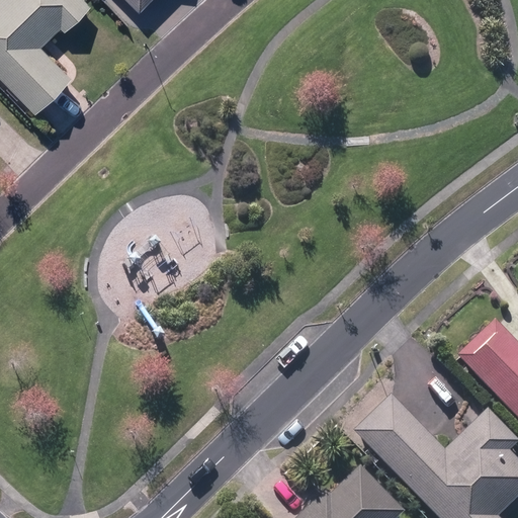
[(0,0),(0,79),(35,114),(71,80),(39,49),(60,29),(63,32),(89,7),(82,0),(0,0)]
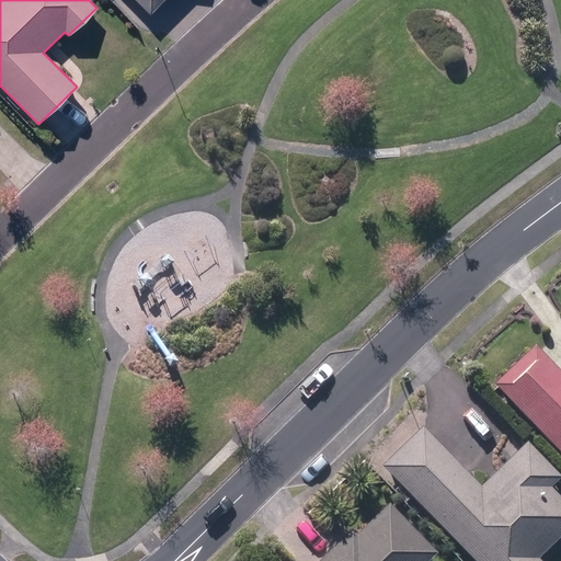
[(137,0),(149,12),(160,0),(137,0)]
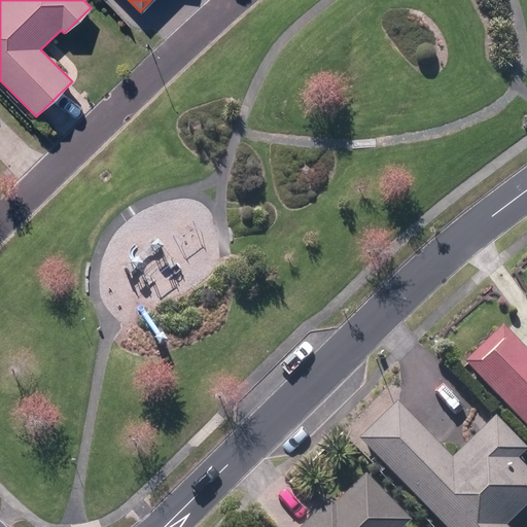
[(464,361),(526,426),(526,350),(502,324),(464,361)]
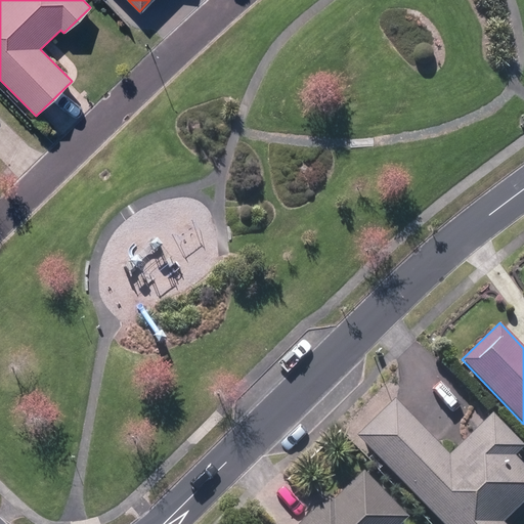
[(357,435),(444,523),(504,523),(501,521),(523,498),(523,466),(513,454),(522,445),(491,413),(449,455),(394,399),(357,435)]
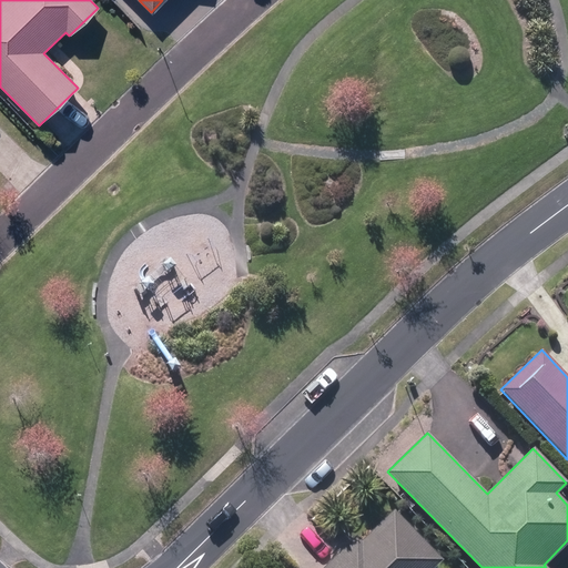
[(327,567),(432,567),(440,560),(394,510),(359,543),(357,539),(327,567)]
